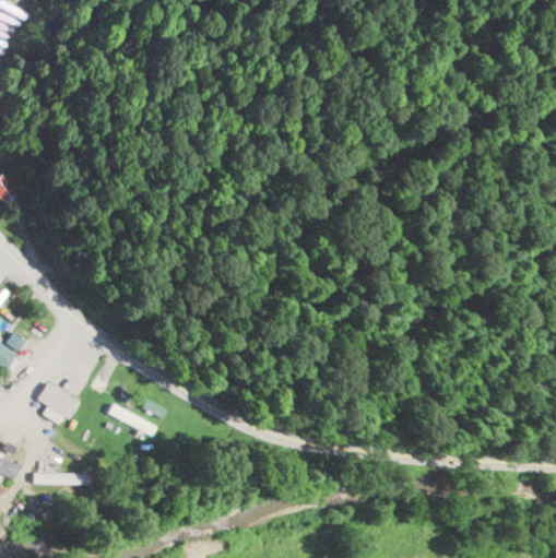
[(0,177),(0,196),(2,201),(16,196),(9,174),(0,177)]
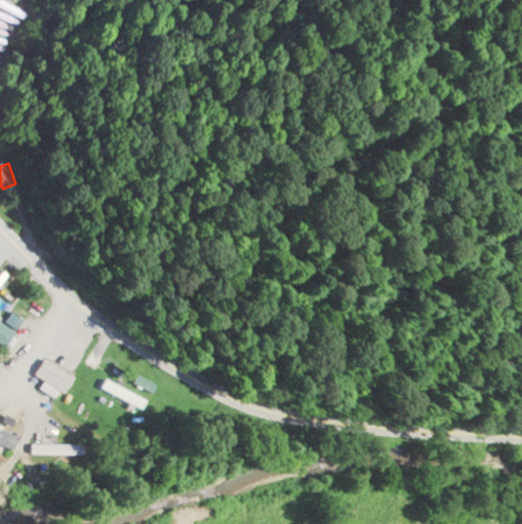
[(0,346),(4,350),(15,333),(0,322),(0,346)]
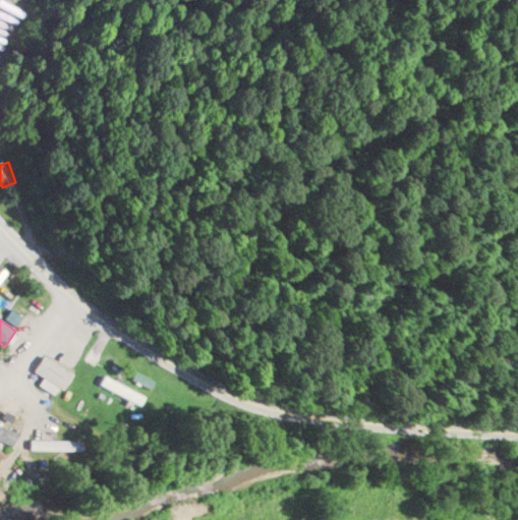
[(35,370),(64,391),(75,376),(46,355),(35,370)]
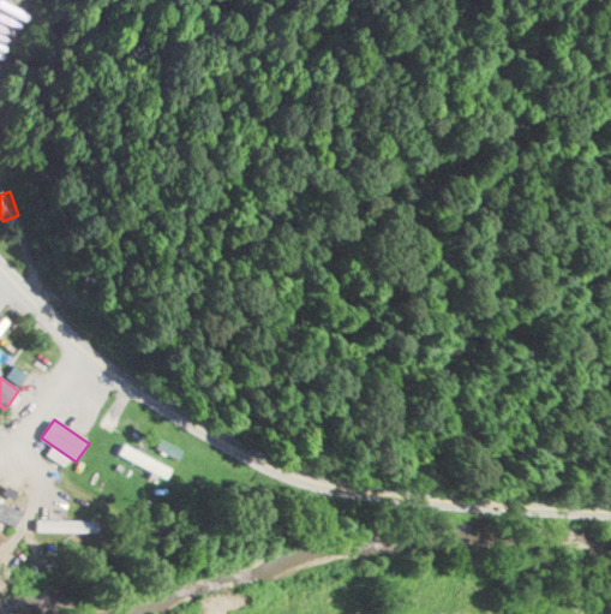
[(172,471),(127,442),(120,453),(166,482),(172,471)]
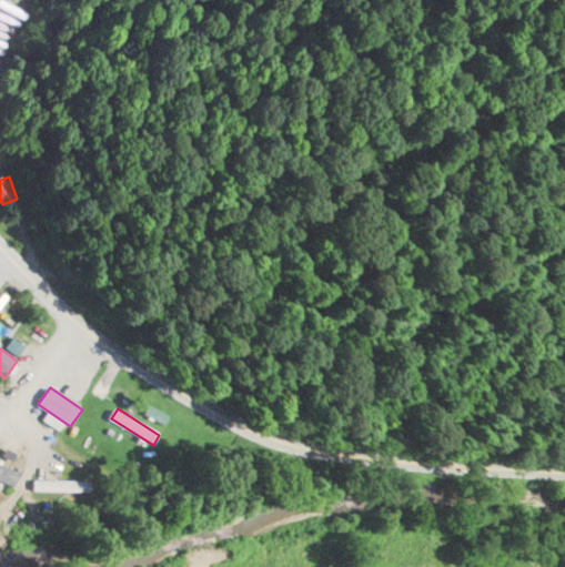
[(21,474),(0,465),(0,481),(16,487),(21,474)]
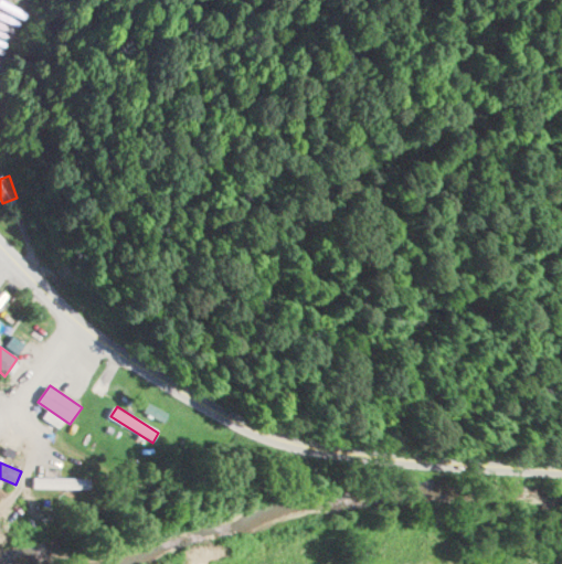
[(89,478),(33,478),(33,489),(89,489),(89,478)]
